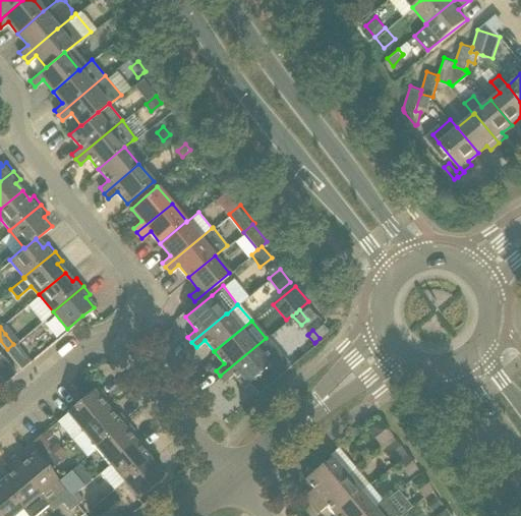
[(35,336),(22,345),(30,354),(42,345),(35,336)]
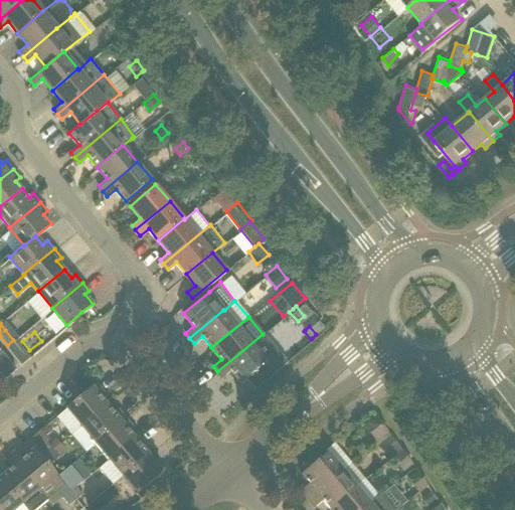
[(255,387),(288,359),(264,334),(263,334),(217,371),(221,376),(230,369),(240,382),(246,376),(255,387)]
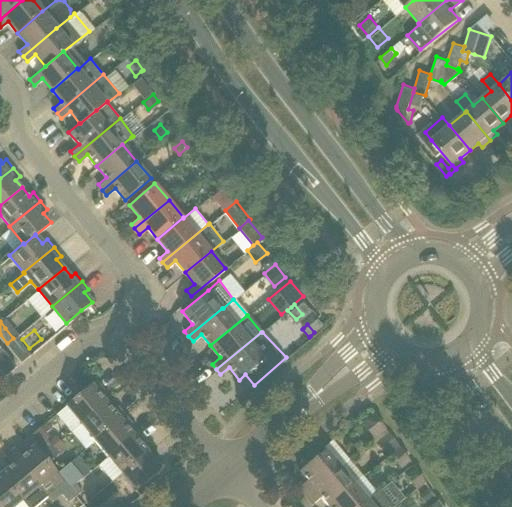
[(21,360),(30,353),(16,336),(13,338),(7,343),(21,360)]
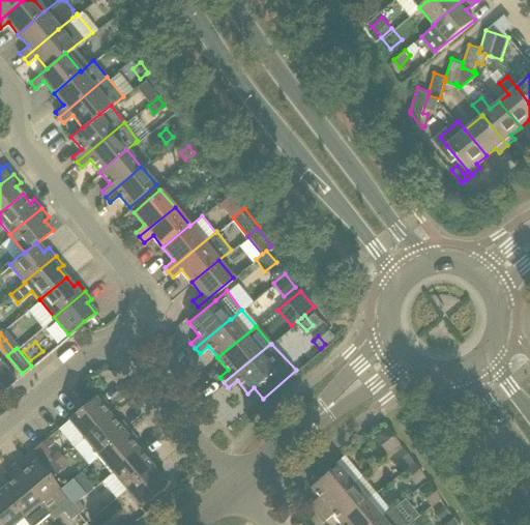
[(0,382),(4,387),(17,377),(2,359),(0,360),(0,382)]
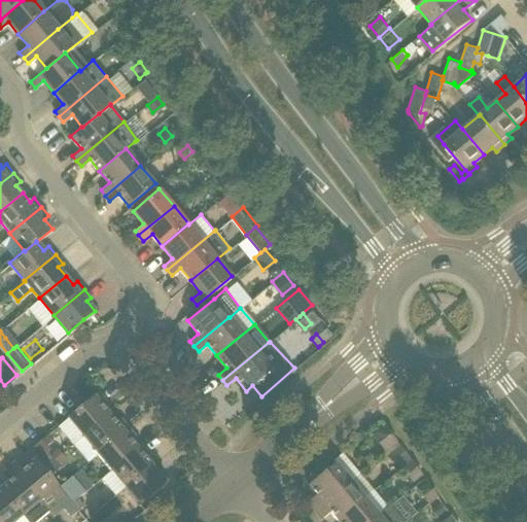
[(106,399),(99,390),(67,416),(82,433),(109,412),(102,404),(106,399)]
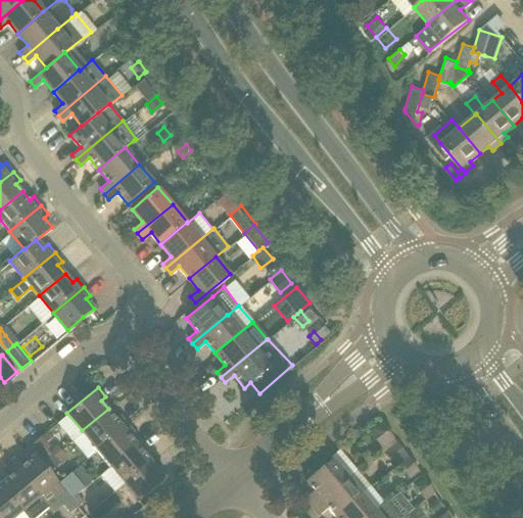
[(96,448),(127,422),(120,414),(115,417),(108,409),(82,430),(96,448)]
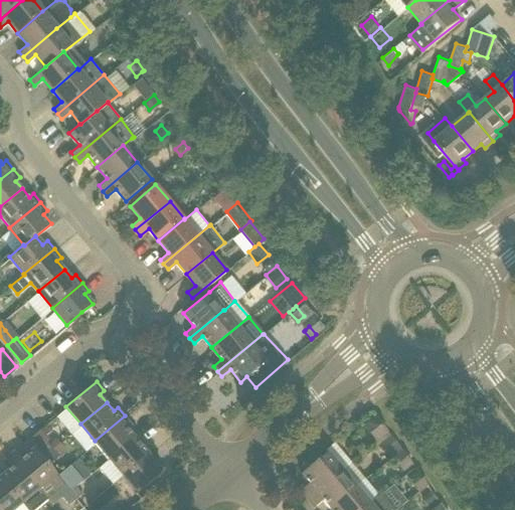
[(376,440),(388,430),(375,413),(363,423),(376,440)]
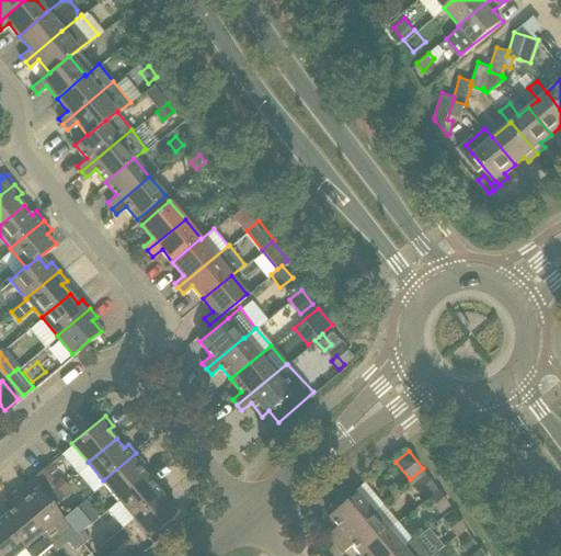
[(139,466),(144,462),(136,453),(103,480),(118,499),(147,475),(139,466)]
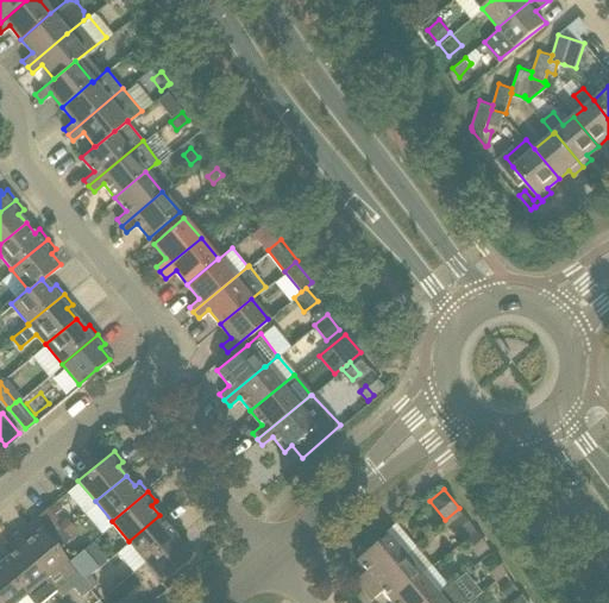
[(61,507),(55,500),(38,514),(44,521),(54,513),(61,507)]
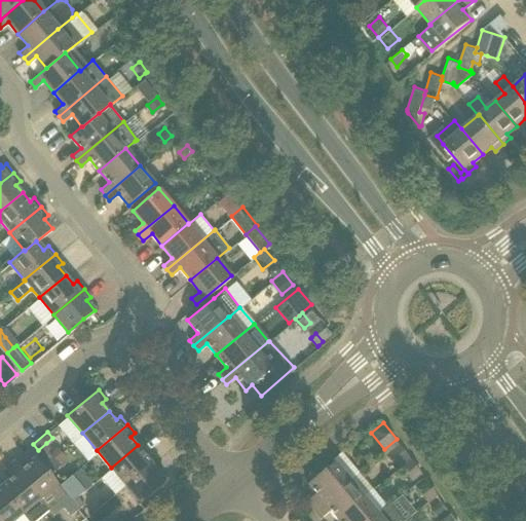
[(398,466),(400,464),(410,456),(397,439),(384,449),(398,466)]
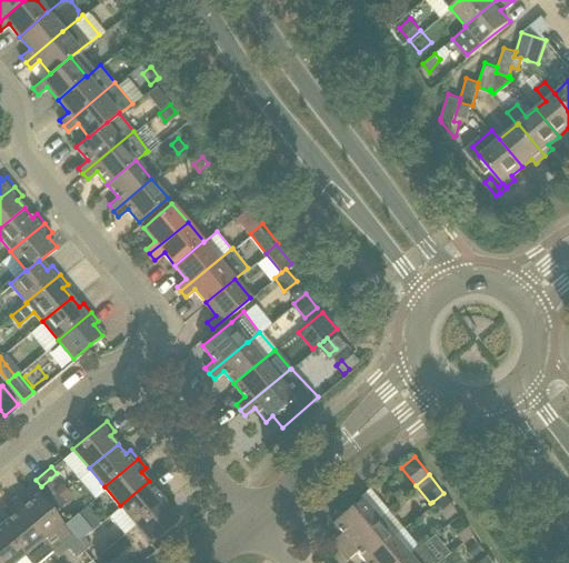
[(161,486),(156,490),(149,481),(120,505),(109,514),(125,532),(135,523),(168,495),(161,486)]
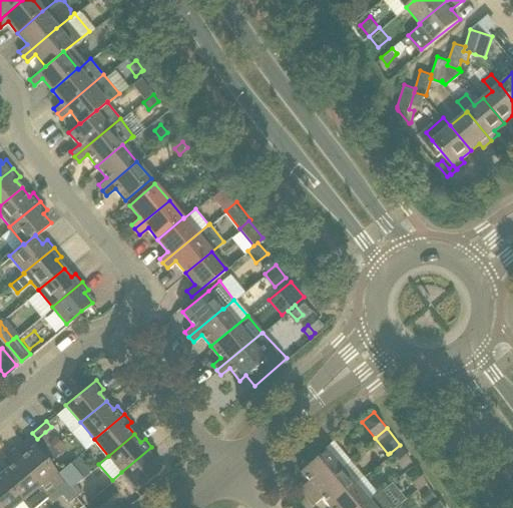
[(40,442),(46,450),(60,439),(56,435),(49,440),(46,437),(40,442)]
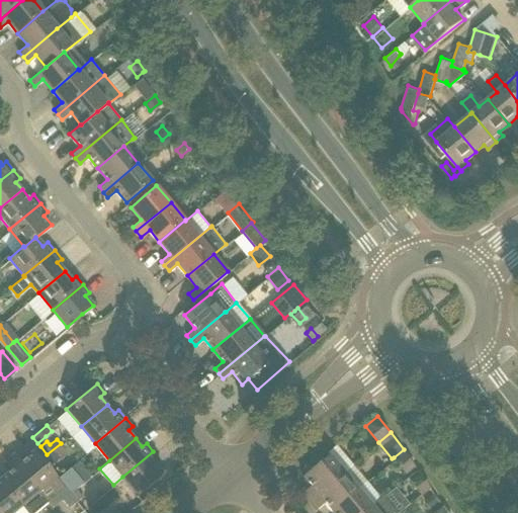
[(61,443),(47,454),(53,461),(59,456),(58,454),(65,448),(61,443)]
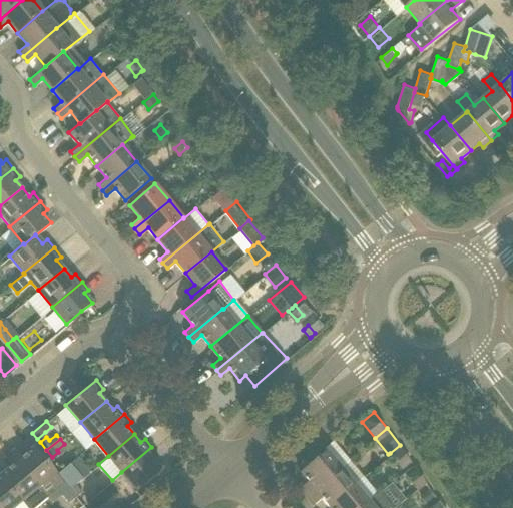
[(15,447),(10,451),(47,496),(65,481),(56,471),(57,472),(34,445),(22,455),(15,447)]
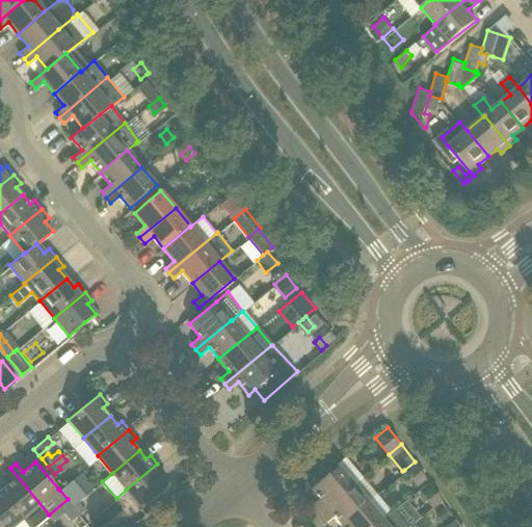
[(426,477),(415,462),(404,470),(417,485),(426,477)]
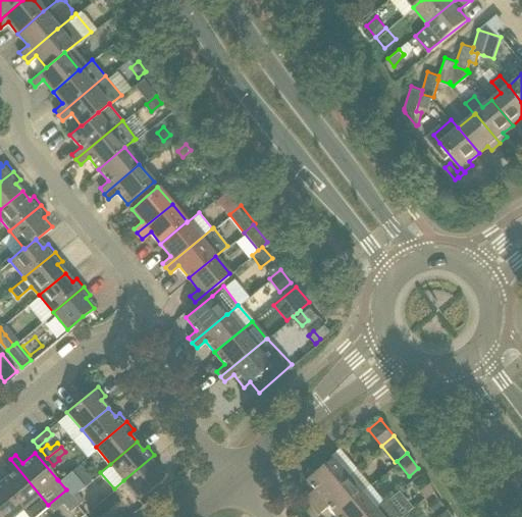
[(143,504),(164,485),(160,480),(165,476),(157,467),(161,464),(154,455),(123,480),(143,504)]
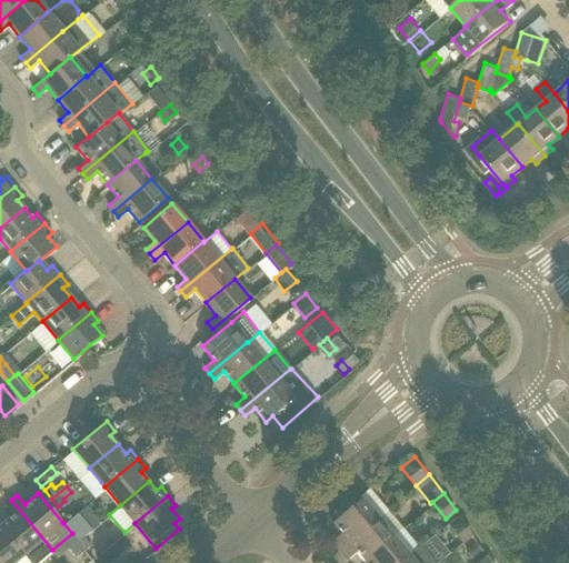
[(338,549),(377,516),(361,498),(333,521),(333,522),(341,531),(331,540),(338,549)]
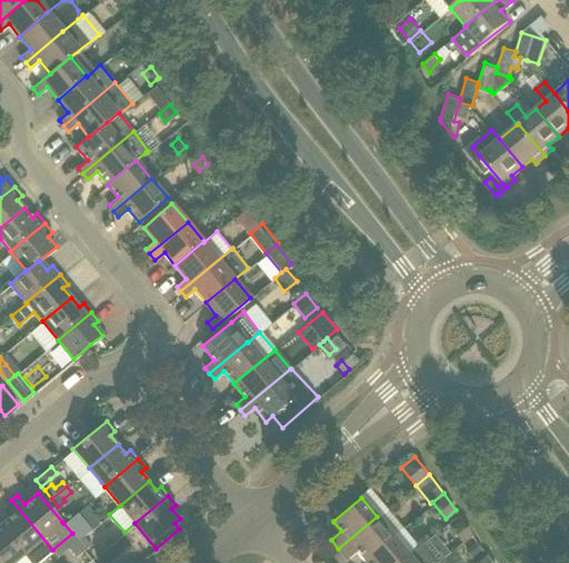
[(36,562),(52,550),(11,500),(6,504),(13,514),(0,524),(32,562),(36,562)]
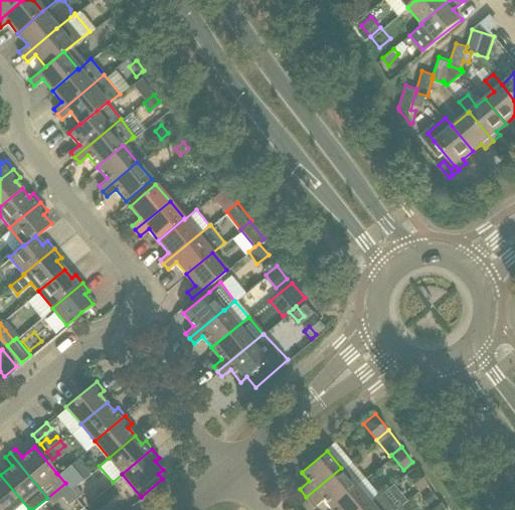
[(341,468),(306,497),(314,506),(323,498),(329,506),(364,477),(351,460),(341,468)]
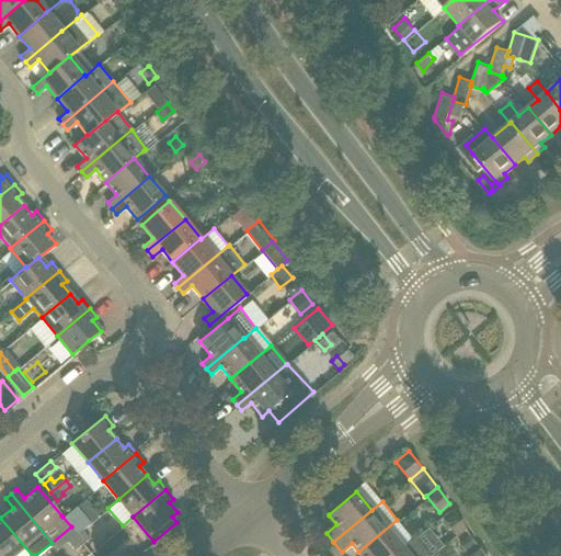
[(63,517),(61,515),(71,526),(77,533),(83,528),(90,521),(77,505),(63,517)]
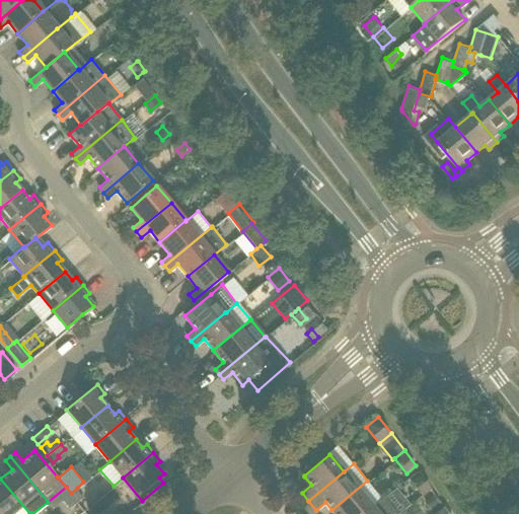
[(422,494),(431,487),(420,472),(411,481),(422,494)]
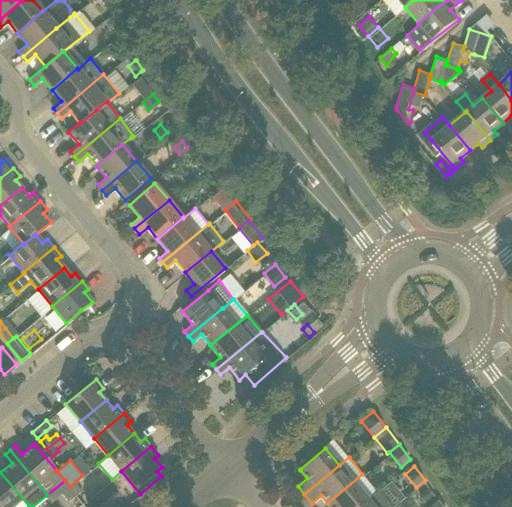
[(29,506),(0,472),(0,505),(1,506),(29,506)]
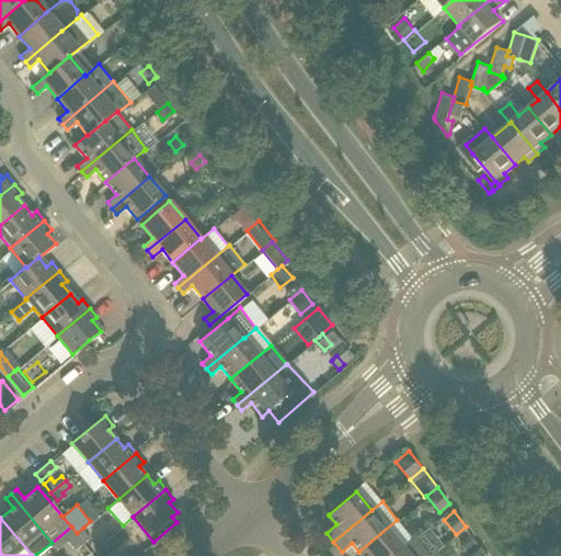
[(390,555),(412,537),(397,520),(358,552),(362,555),(390,555)]
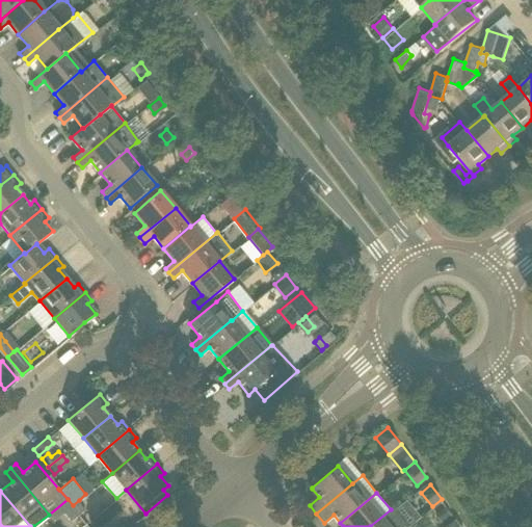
[(85,507),(79,500),(73,505),(79,512),(85,507)]
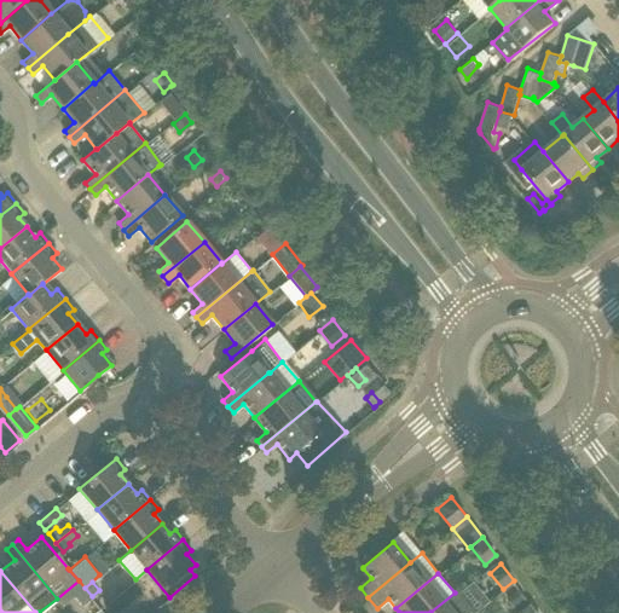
[(522,597),(515,588),(505,596),(513,605),(522,597)]
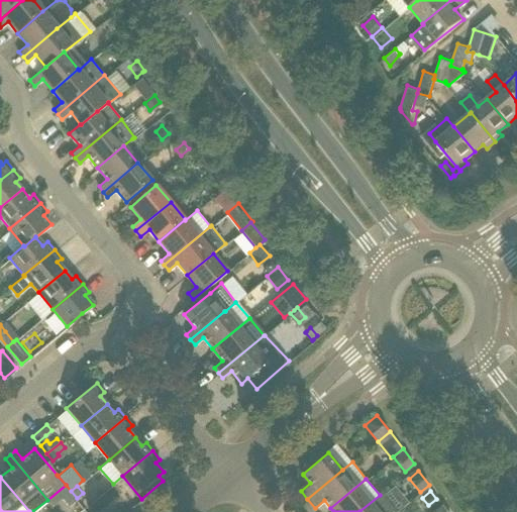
[(394,511),(397,510),(383,493),(380,495),(359,511),(394,511)]
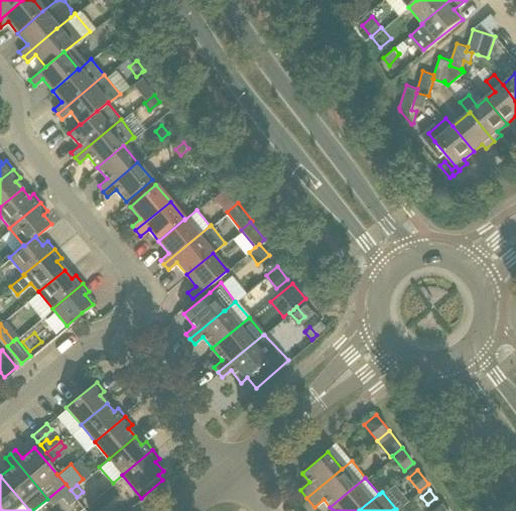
[(429,510),(446,510),(440,502),(429,510)]
